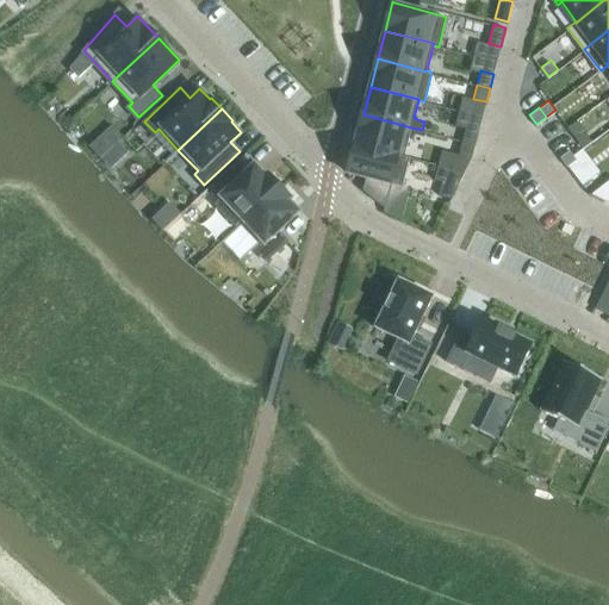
[(364,114),(355,142),(404,155),(404,154),(411,128),(364,114)]
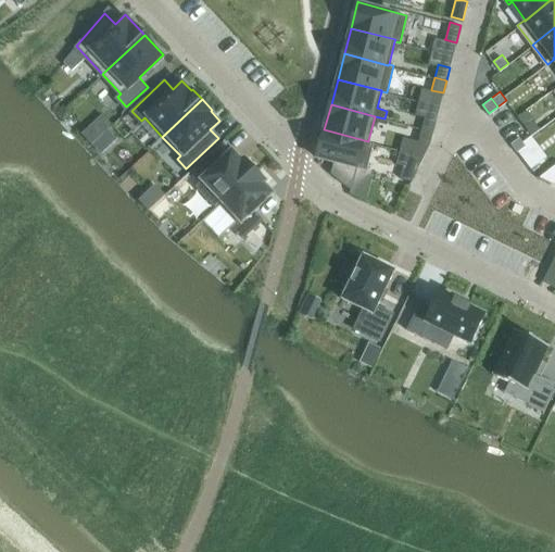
[(526,109),(518,114),(525,125),(533,118),(526,109)]
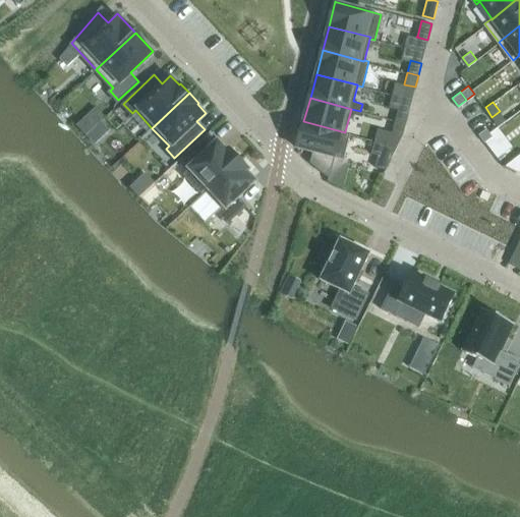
[(398,108),(395,119),(406,122),(409,111),(398,108)]
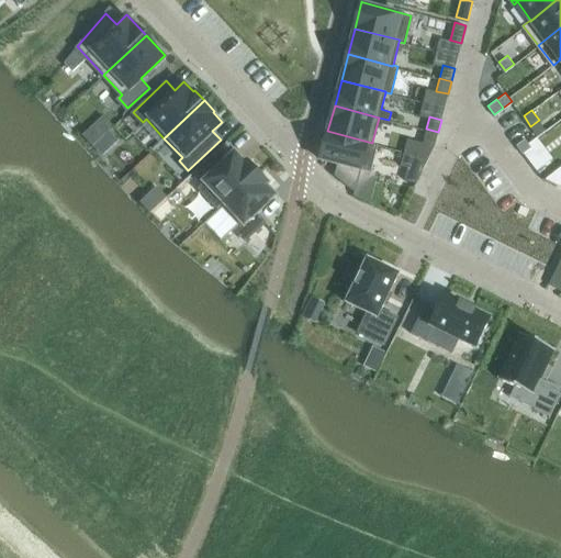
[(423,142),(435,145),(438,132),(426,129),(423,142)]
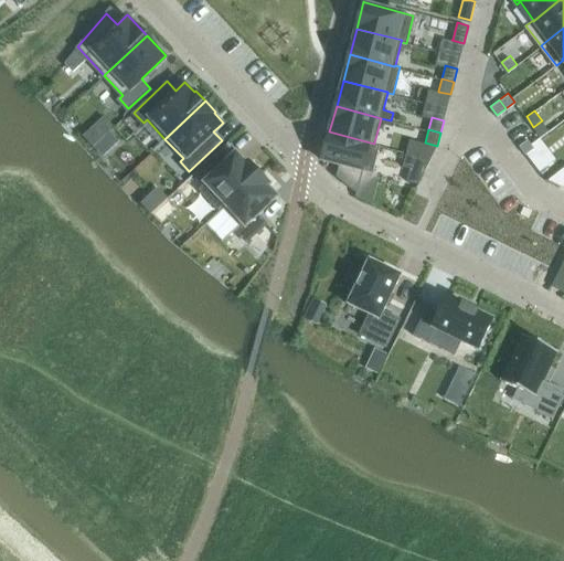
[(110,131),(105,137),(114,146),(119,140),(110,131)]
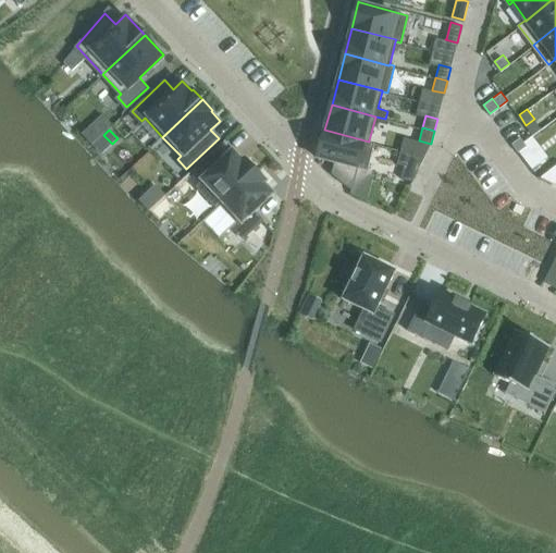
[(324,130),(318,157),(319,157),(319,156),(367,169),(374,142),(369,140),(369,142),(324,130)]
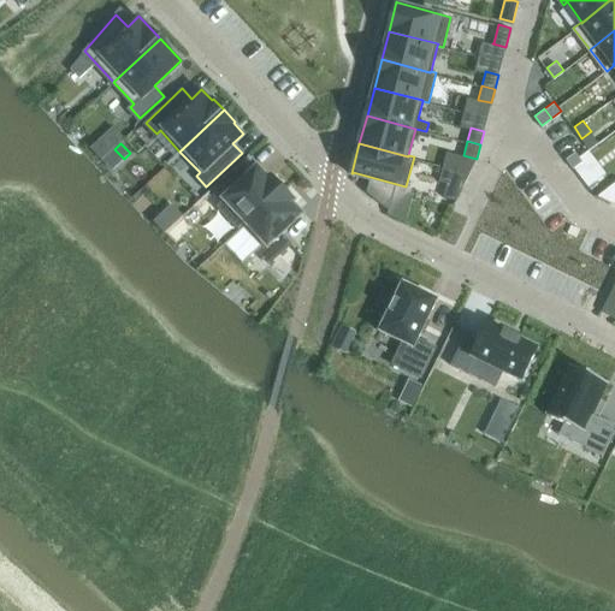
[(575,150),(566,158),(573,167),(583,160),(575,150)]
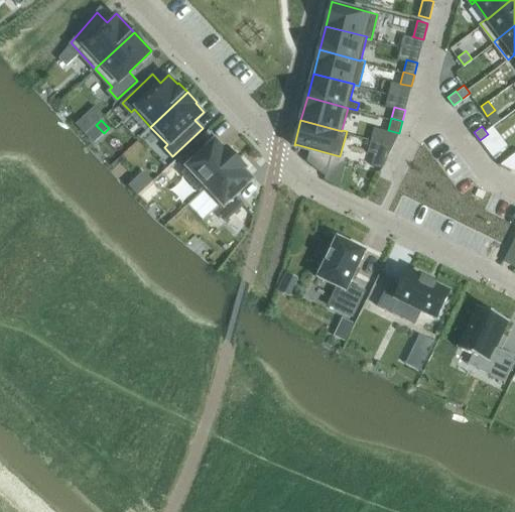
[(203,139),(181,158),(187,165),(181,171),(201,192),(204,188),(203,187),(236,156),(227,147),(225,149),(216,139),(209,145),(203,139)]
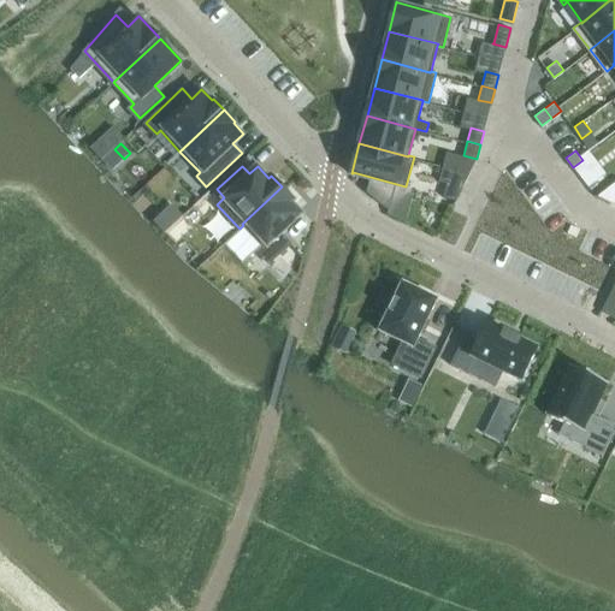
[(447,182),(443,195),(456,199),(462,185),(448,181),(447,182)]
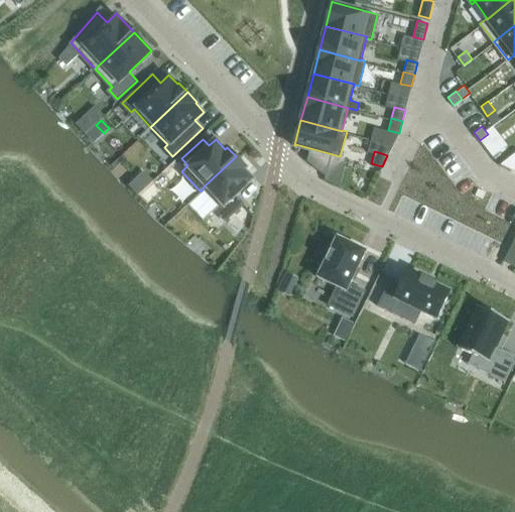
[(514,152),(501,162),(514,169),(514,152)]
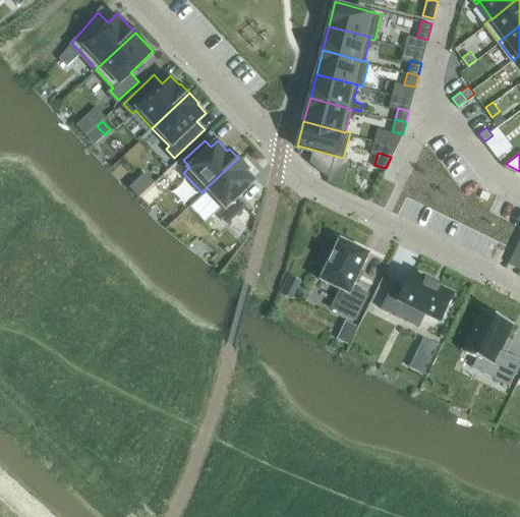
[(238,158),(205,189),(206,190),(223,208),(219,212),(228,221),(245,205),(237,195),(253,179),(245,170),(247,168),(238,158)]
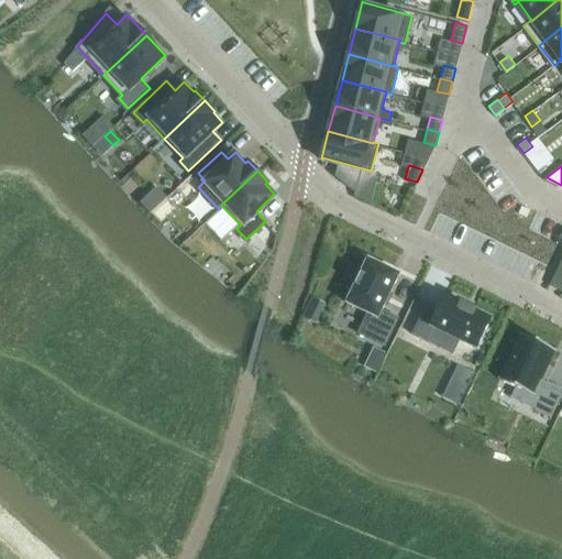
[(158,187),(150,196),(160,206),(168,197),(158,187)]
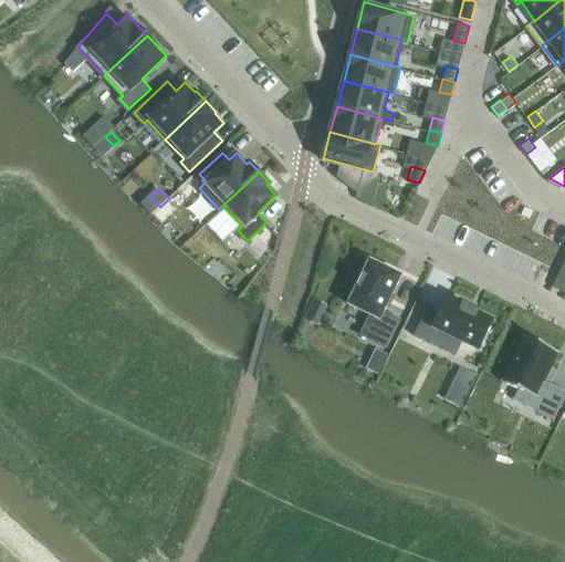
[(401,273),(370,258),(348,302),(370,313),(361,333),(386,345),(400,318),(384,310),(401,273)]
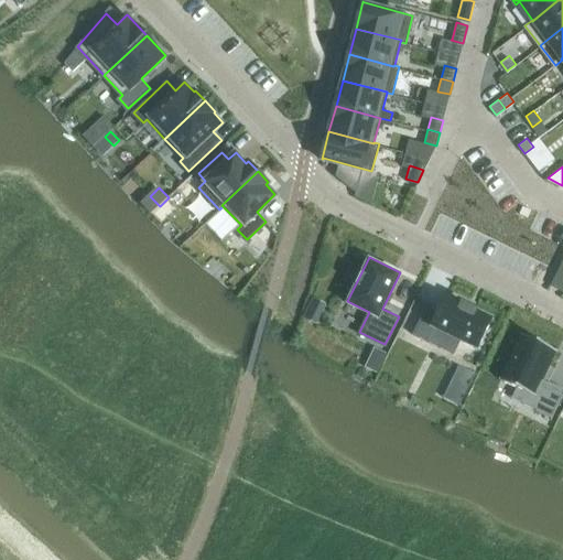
[(314,295),(304,315),(309,318),(316,302),(323,305),(325,302),(314,295)]
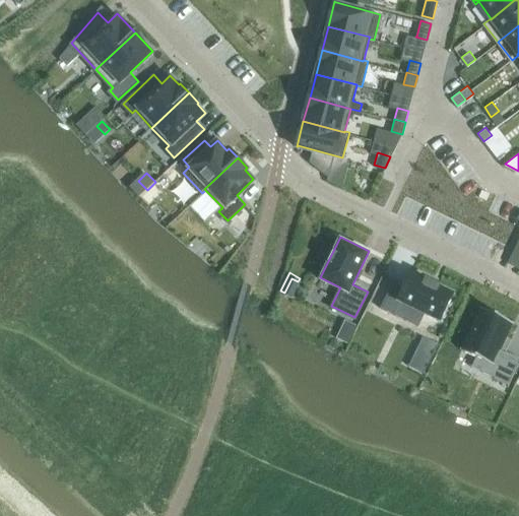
[(393,281),(381,307),(394,313),(401,301),(440,319),(453,292),(412,272),(405,286),(393,281)]
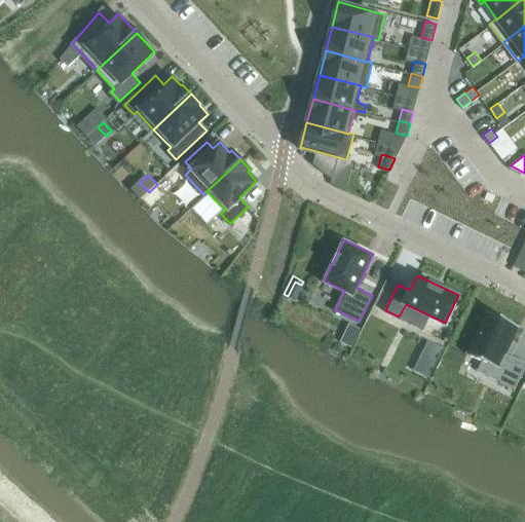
[(515,387),(524,365),(524,361),(505,351),(518,326),(519,326),(519,325),(486,309),(486,310),(467,351),(466,350),(465,351),(504,370),(499,380),(515,387)]
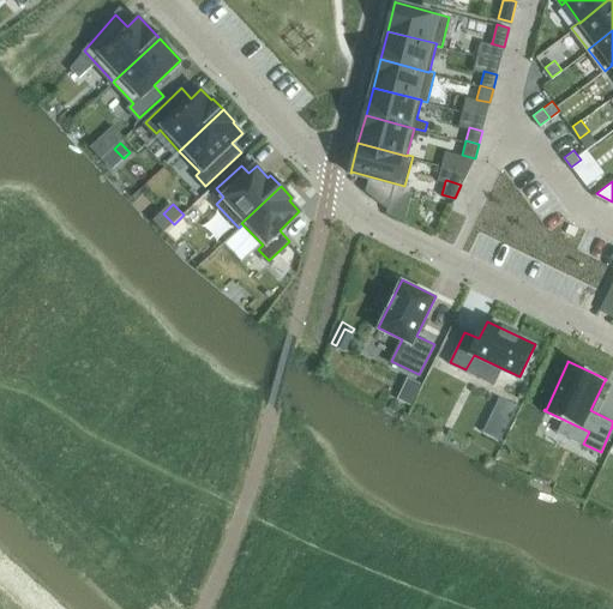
[(499,397),(491,415),(508,423),(516,405),(499,397)]
